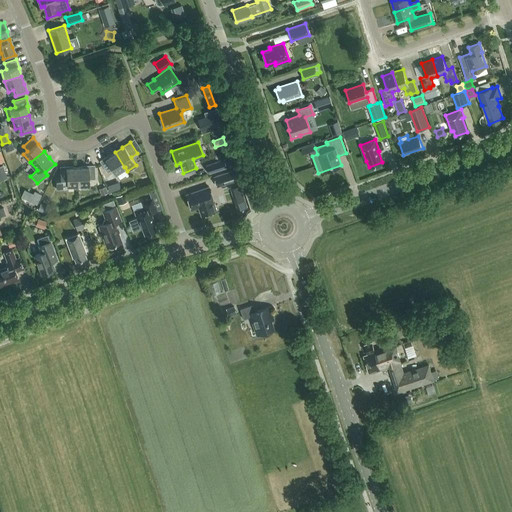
[(115,173),(124,167),(115,152),(107,157),(107,156),(100,161),(107,172),(112,169),(115,173)]
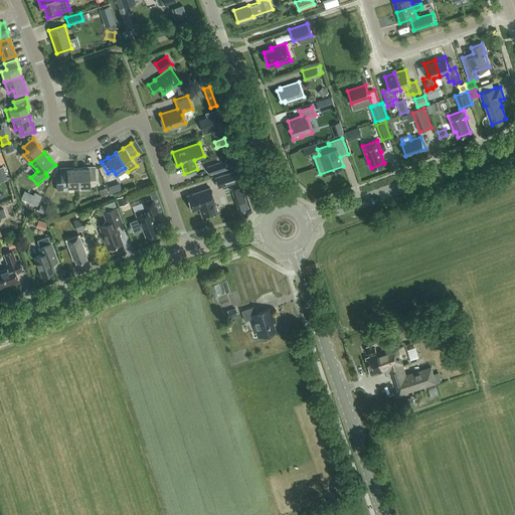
[(224,160),(206,166),(209,174),(227,169),(224,160)]
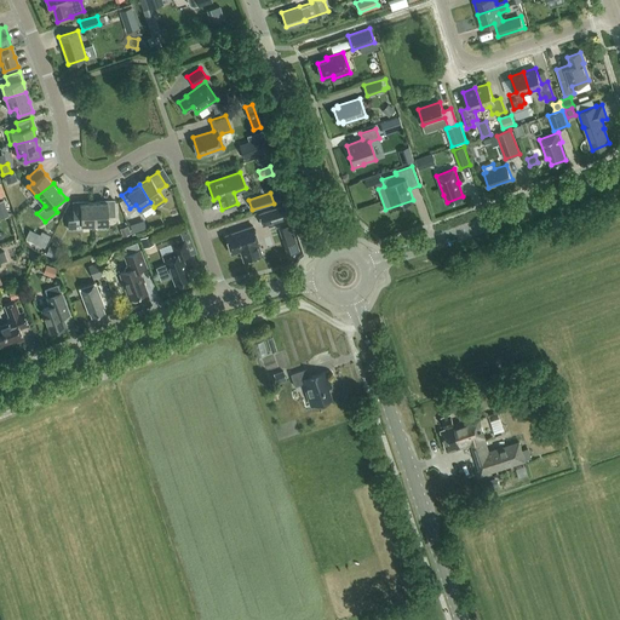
[(93,202),(95,223),(108,223),(108,217),(115,217),(114,201),(104,201),(93,202)]
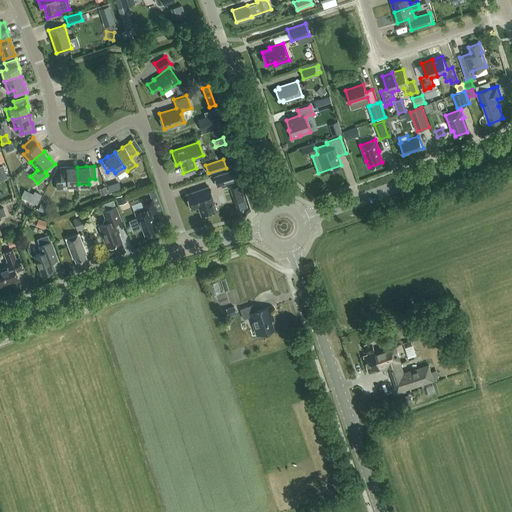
[(56,177),(56,180),(56,189),(68,188),(67,185),(78,184),(77,167),(69,167),(60,167),(60,177),(56,177)]
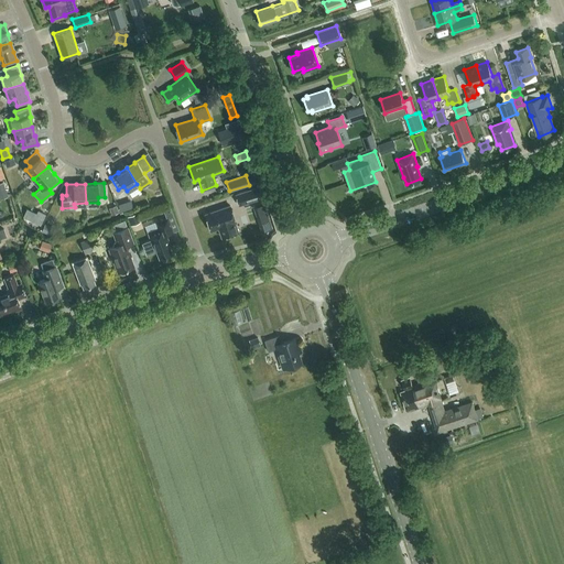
[(257,186),(235,194),(239,205),(260,197),(257,186)]
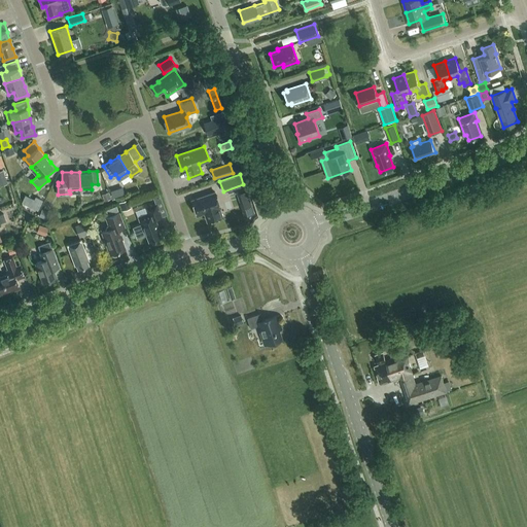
[(219,208),(220,207),(214,191),(191,200),(197,215),(204,213),(207,221),(222,216),(219,208)]
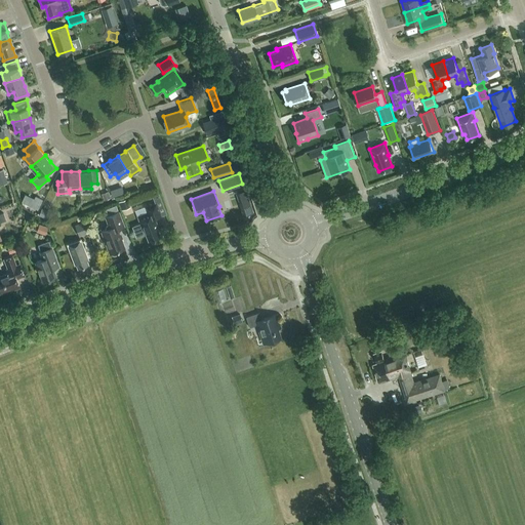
[(102,194),(104,200),(111,198),(108,192),(102,194)]
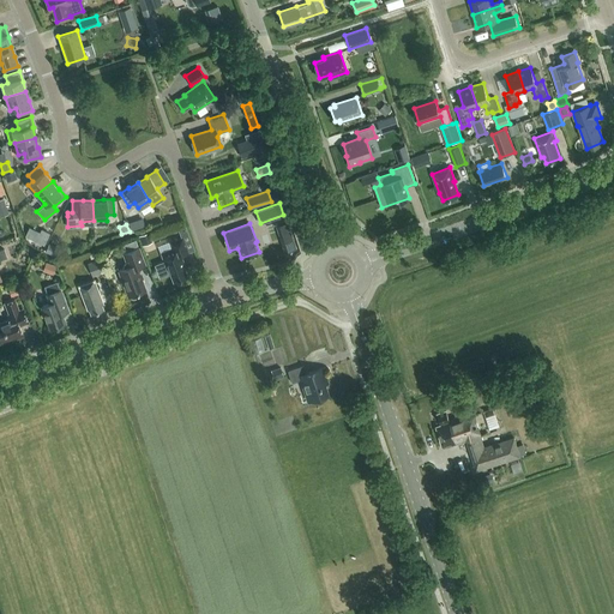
[(142,246),(152,242),(148,232),(138,236),(142,246)]
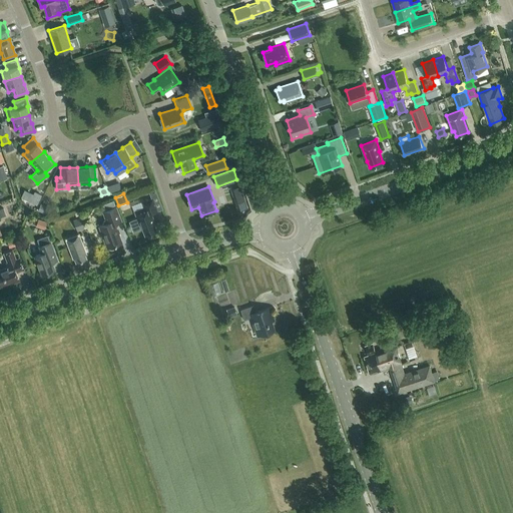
[(40,198),(32,194),(27,204),(36,208),(40,198)]
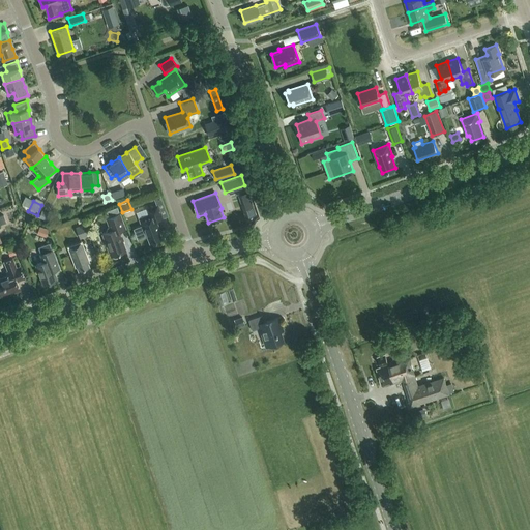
[(155,219),(162,217),(157,205),(147,209),(149,214),(139,218),(142,226),(135,229),(139,240),(147,237),(149,242),(162,238),(157,230),(159,229),(155,219)]
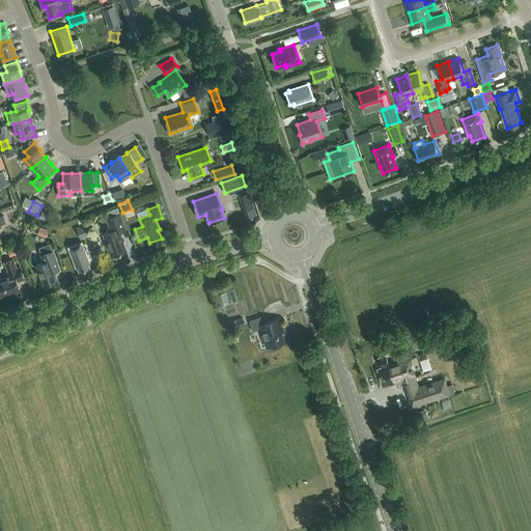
[(253,206),(246,208),(249,218),(256,216),(253,206)]
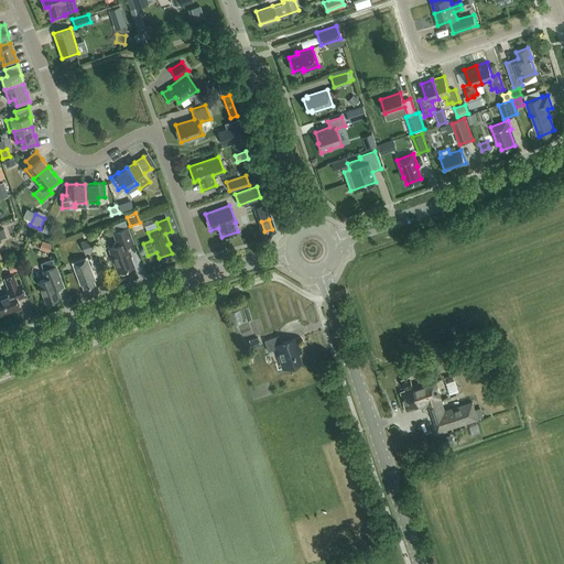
[(109,248),(115,264),(115,268),(116,271),(119,272),(122,272),(125,271),(127,268),(133,266),(126,246),(133,242),(127,227),(112,232),(116,241),(115,242),(114,247),(109,248)]
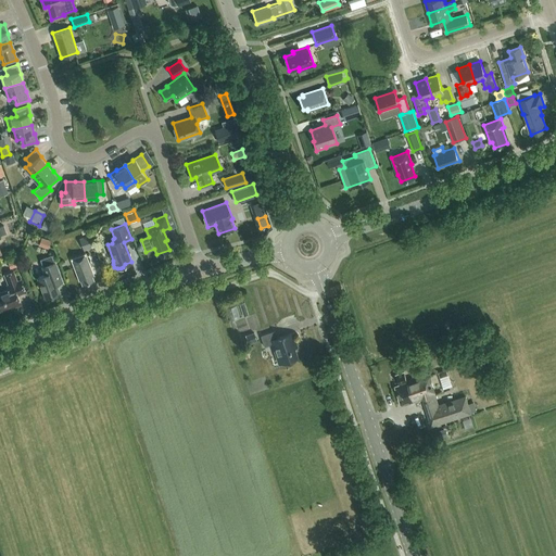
[(79,238),(84,250),(93,247),(89,235),(79,238)]
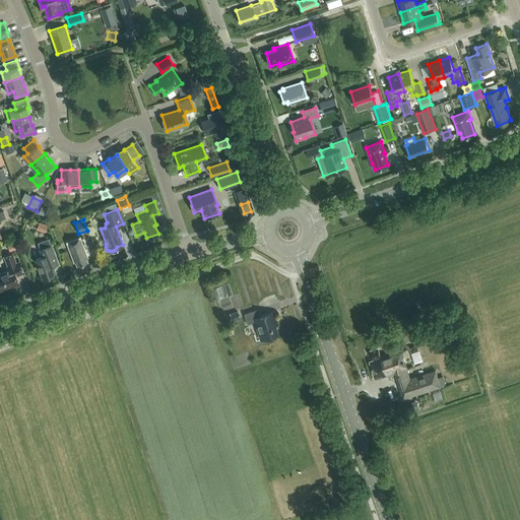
[(39,222),(36,230),(45,233),(47,225),(39,222)]
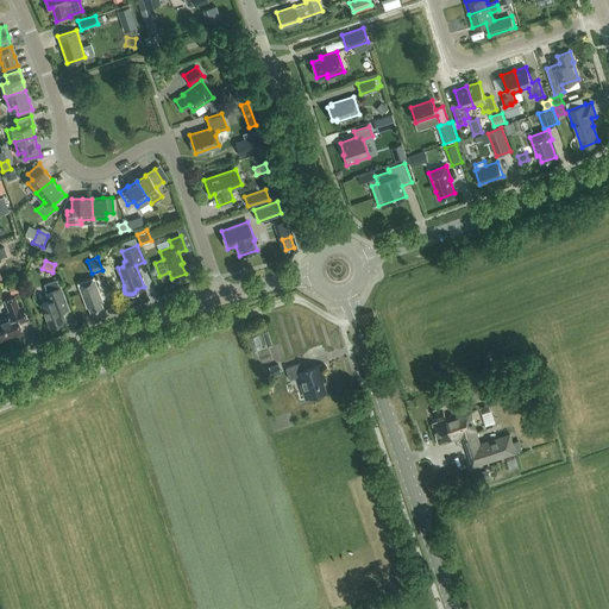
[(93,277),(77,283),(87,307),(88,306),(89,311),(102,306),(100,301),(102,301),(93,277)]
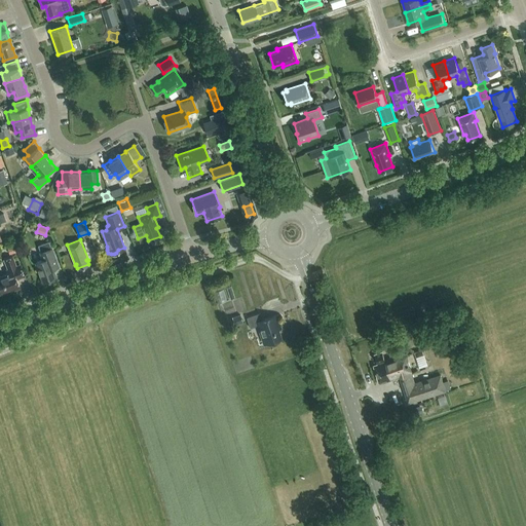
[(52,269),(59,266),(51,248),(50,248),(48,241),(37,246),(42,259),(35,262),(42,282),(55,276),(52,269)]
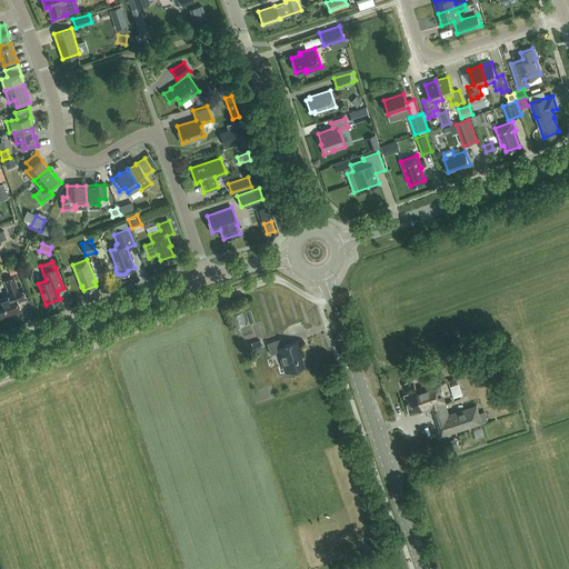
[(10,275),(19,271),(17,265),(8,268),(10,275)]
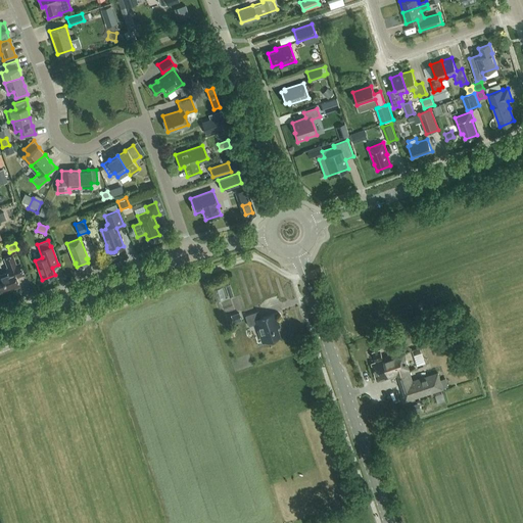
[(16,277),(24,274),(19,263),(15,264),(12,254),(4,257),(7,268),(6,268),(7,272),(0,274),(0,291),(7,289),(7,290),(19,286),(16,277)]
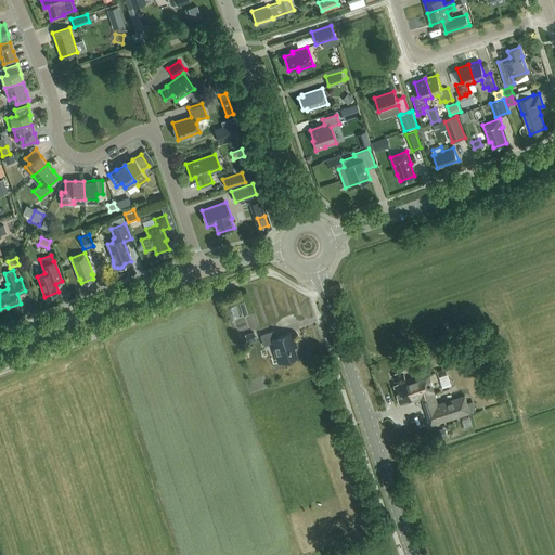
[(227,307),(229,318),(239,317),(236,308),(232,309),(231,306),(227,307)]
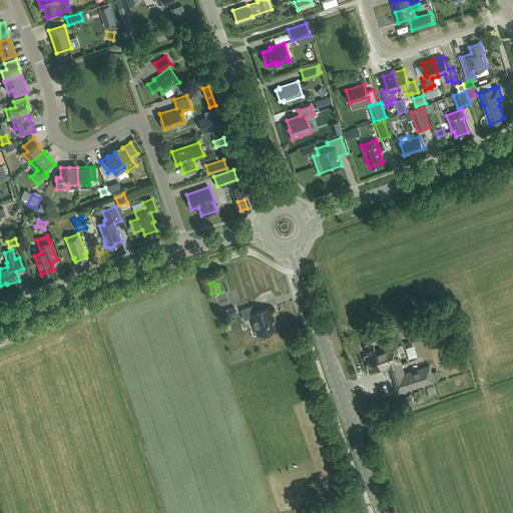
[(253,305),(240,310),(243,320),(250,317),(258,335),(274,330),(269,316),(272,315),(269,307),(255,312),(253,305)]
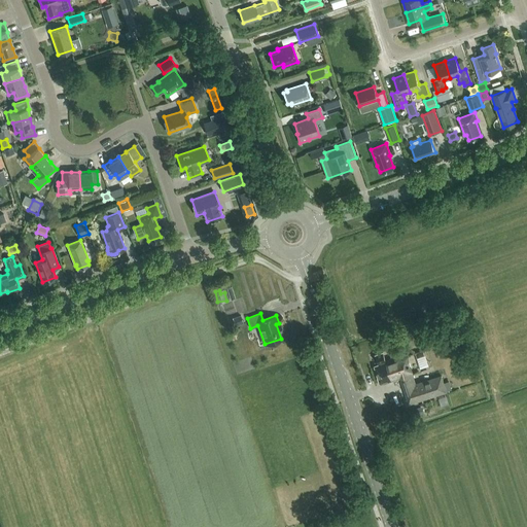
[(241,315),(233,318),(236,325),(243,323),(241,315)]
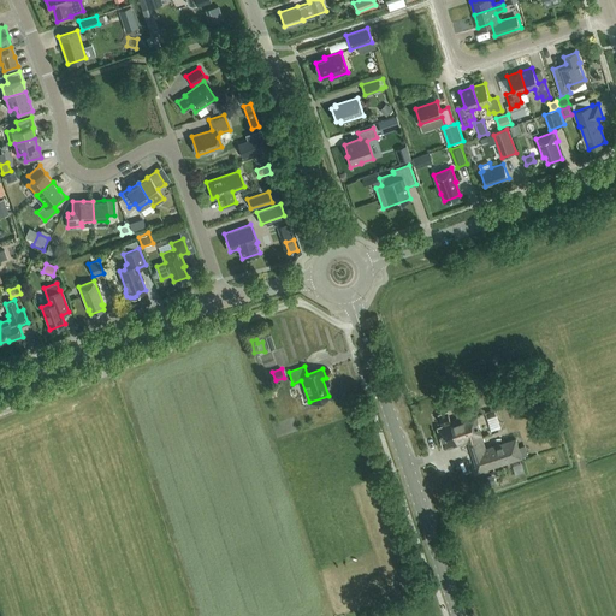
[(490,401),(491,407),(503,403),(502,397),(490,401)]
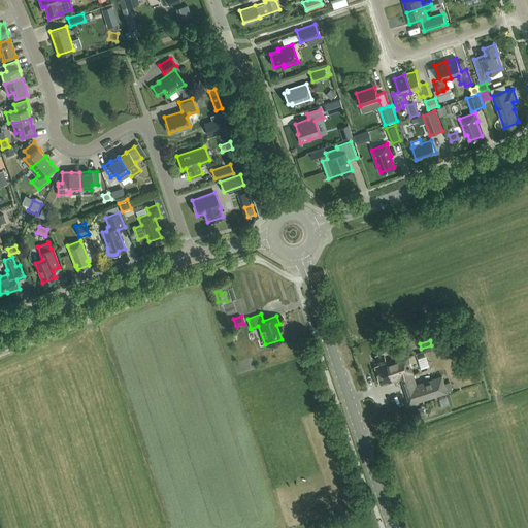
[(422,369),(430,366),(425,350),(417,352),(422,369)]
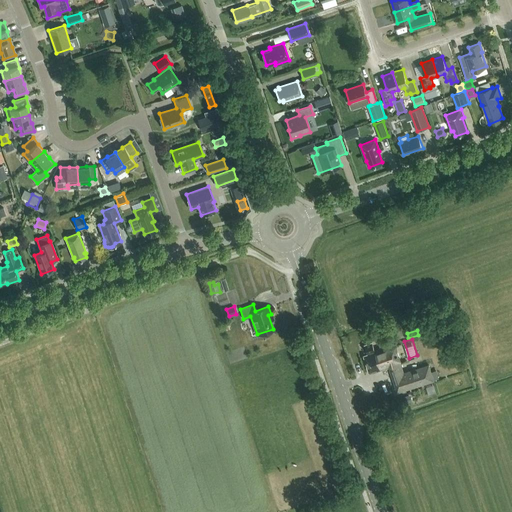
[(397,391),(433,380),(428,364),(403,372),(394,343),(374,349),(372,342),(365,345),(367,353),(364,354),(369,371),(376,368),(377,370),(389,366),(397,391)]
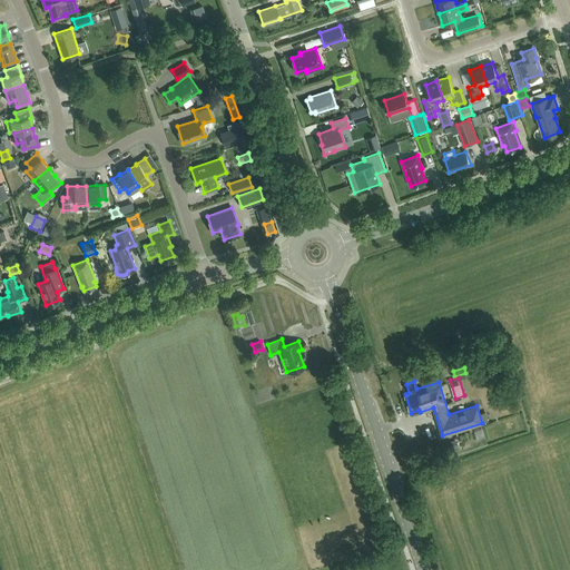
[(457,439),(448,441),(451,449),(459,446),(457,439)]
